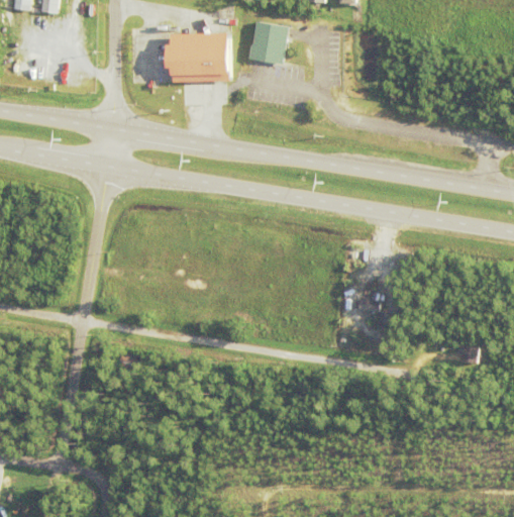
[(31,0),(30,13),(14,11),(15,0),(31,0)]
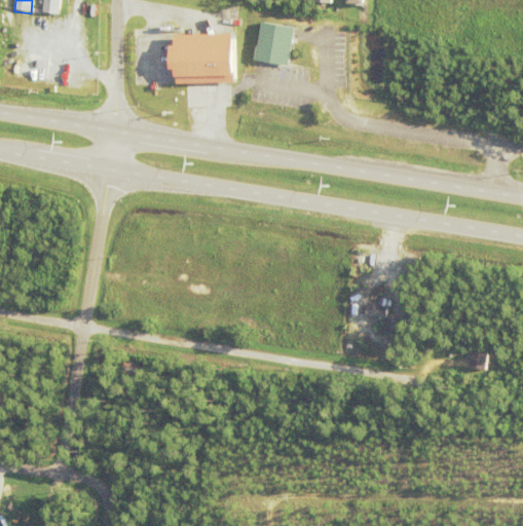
[(43,14),(44,0),(61,0),(60,15),(43,14)]
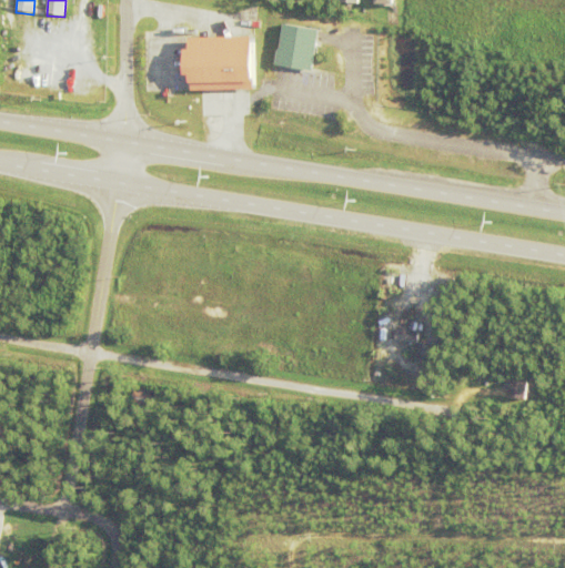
[(316,29),(280,23),(273,64),(310,70),(316,29)]
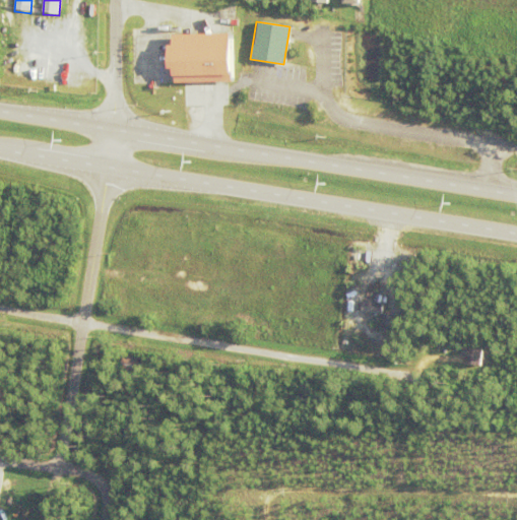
[(171,82),(229,81),(228,33),(170,34),(170,44),(165,45),(166,68),(170,68),(171,82)]
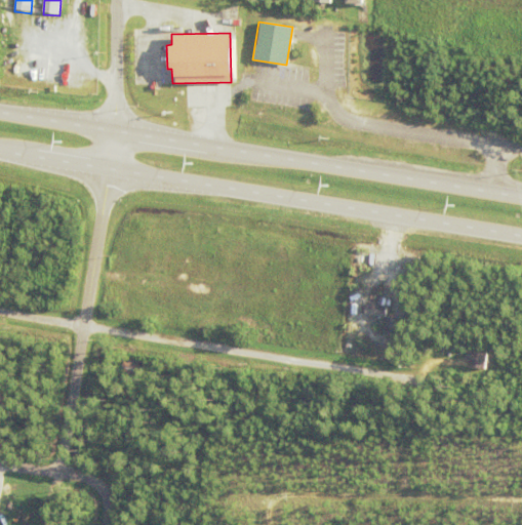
[(364,317),(366,306),(387,309),(385,320),(364,317)]
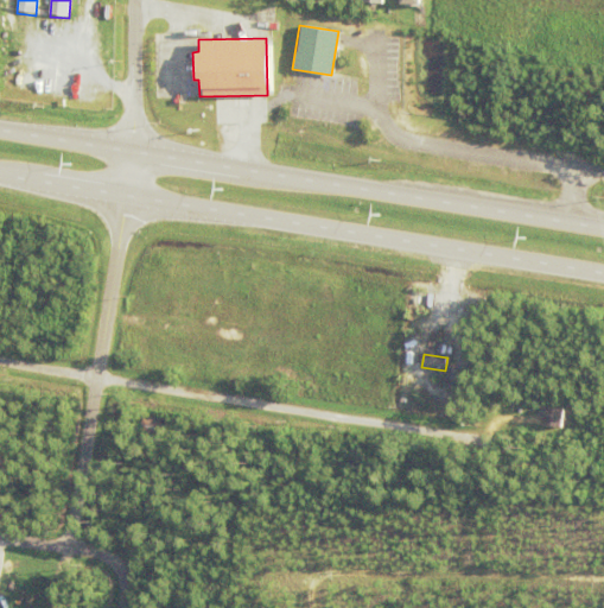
[(444,388),(447,369),(465,372),(463,391),(444,388)]
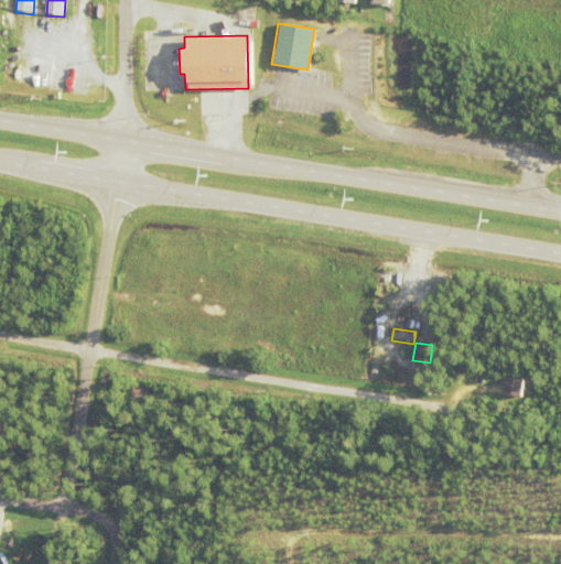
[(519,397),(521,380),(504,377),(502,394),(519,397)]
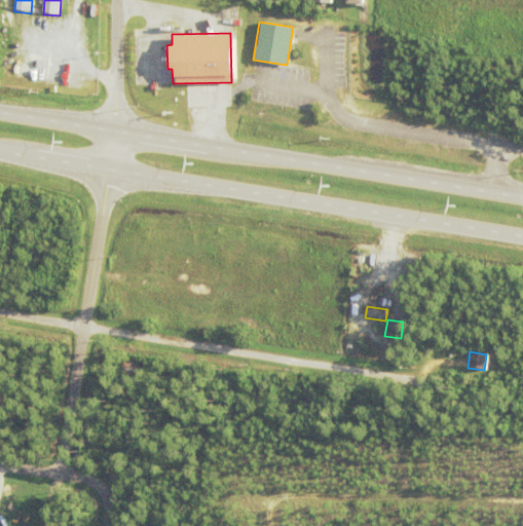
[(121,378),(124,361),(148,365),(145,382),(121,378)]
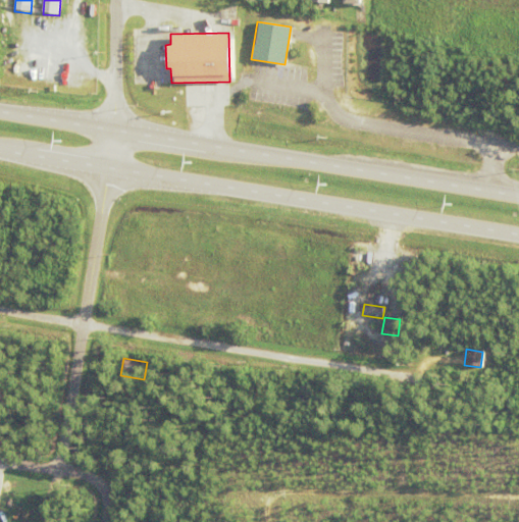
[(196,429),(206,425),(208,430),(198,434),(196,429)]
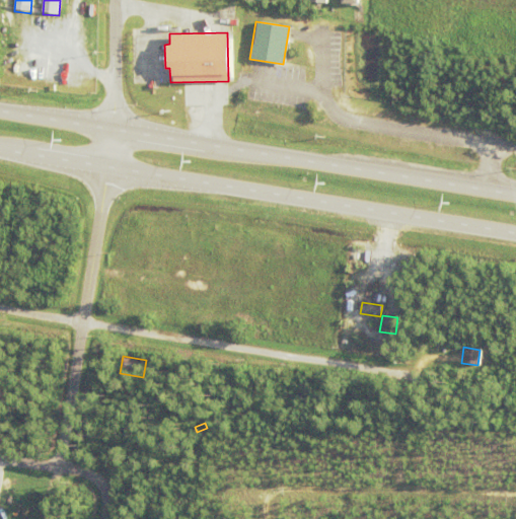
[(157,453),(159,449),(178,463),(175,467),(157,453)]
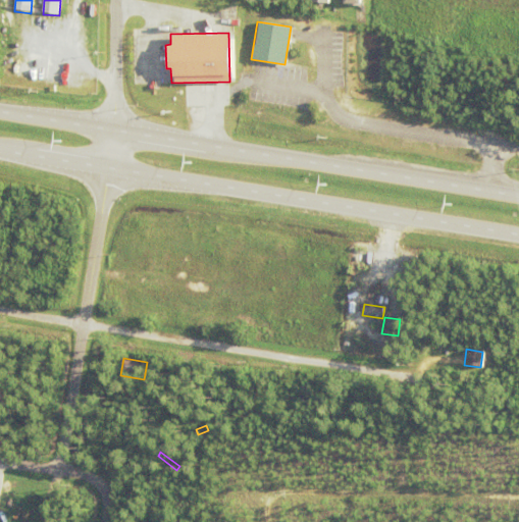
[(30,493),(30,499),(22,498),(22,499),(15,498),(15,497),(10,496),(11,490),(24,492),(24,490),(29,491),(29,493),(30,493)]
